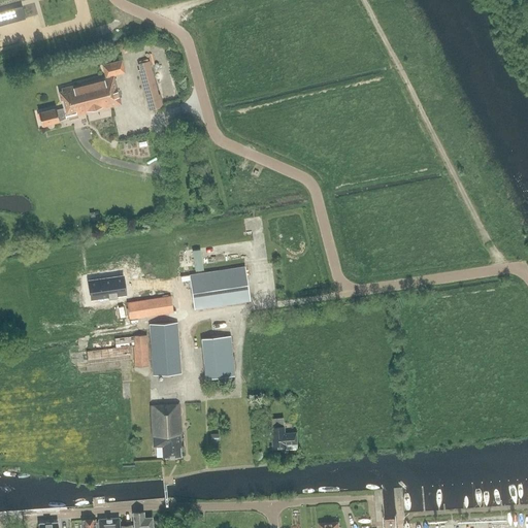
[(0,25),(26,18),(22,5),(0,11),(0,25)]
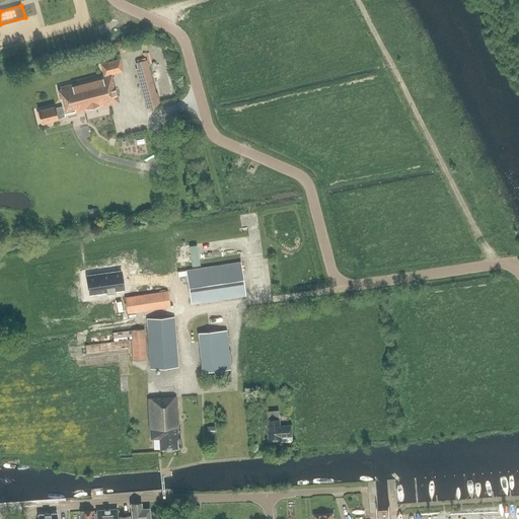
[(99,33),(108,30),(101,8),(92,11),(99,33)]
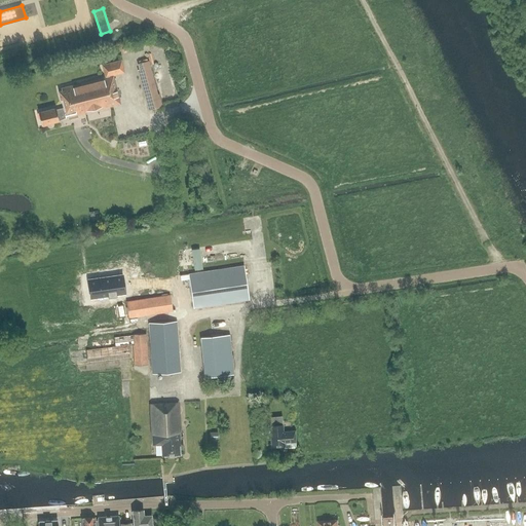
[(124,72),(121,60),(103,65),(106,77),(62,88),(62,90),(60,91),(64,108),(55,110),(55,108),(39,112),(42,125),(59,121),(59,118),(66,116),(66,118),(121,104),(114,75),(124,72)]
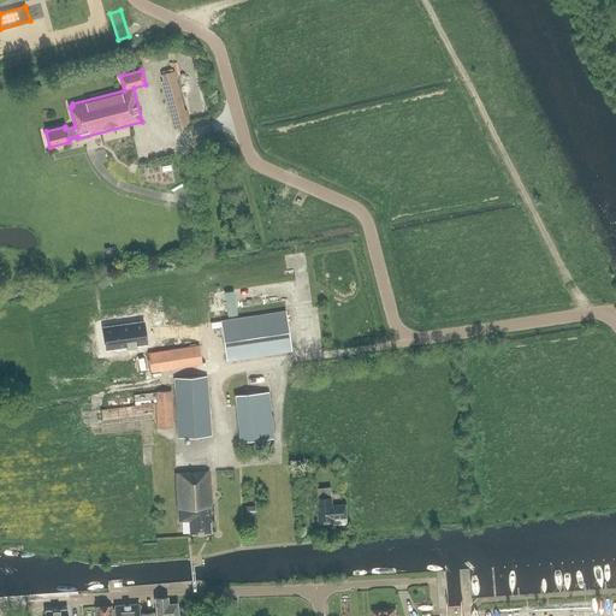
[(175,129),(190,124),(187,110),(185,110),(175,71),(163,75),(164,82),(161,82),(175,129)]
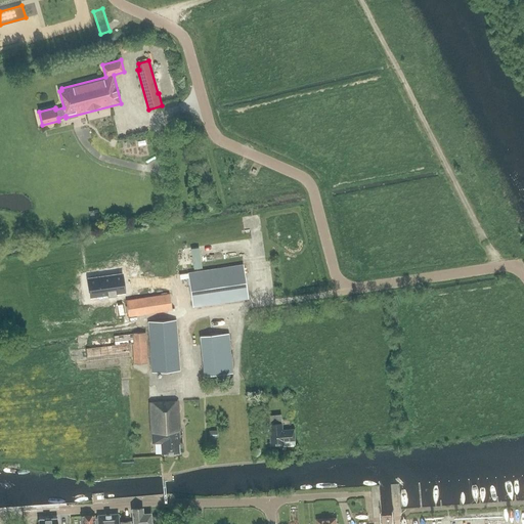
[(193,307),(248,299),(243,265),(188,273),(193,307)]
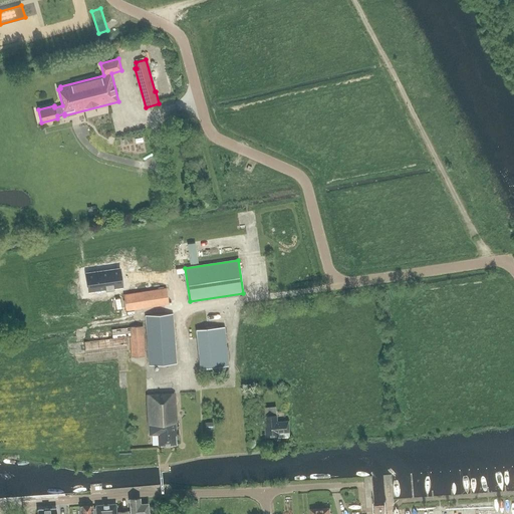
[(89,291),(122,286),(119,268),(86,273),(89,291)]
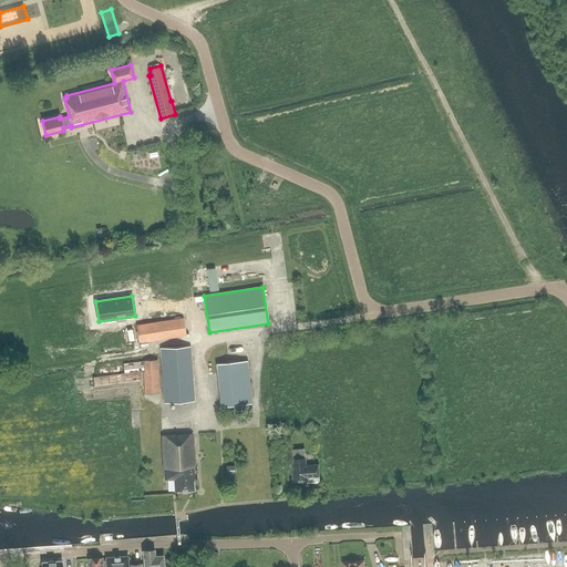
[(135,341),(184,336),(183,318),(134,323),(135,341)]
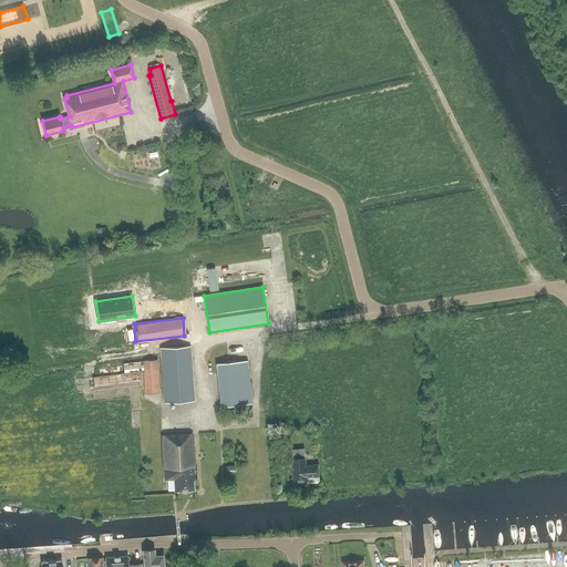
[(164,403),(194,402),(191,347),(161,348),(164,403)]
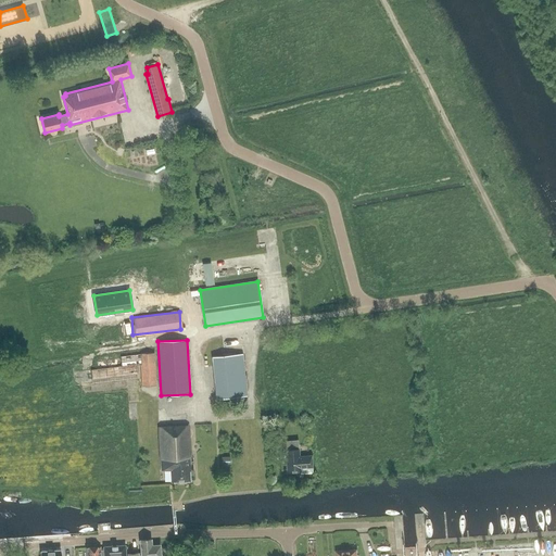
[(141,354),(141,355),(122,356),(123,365),(91,367),(92,381),(138,378),(137,366),(141,366),(142,387),(156,387),(154,353),(141,354)]
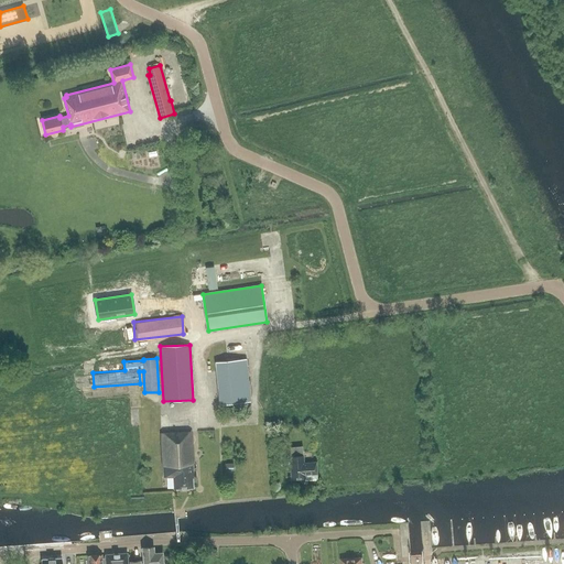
[(220,404),(251,402),(247,359),(216,362),(220,404)]
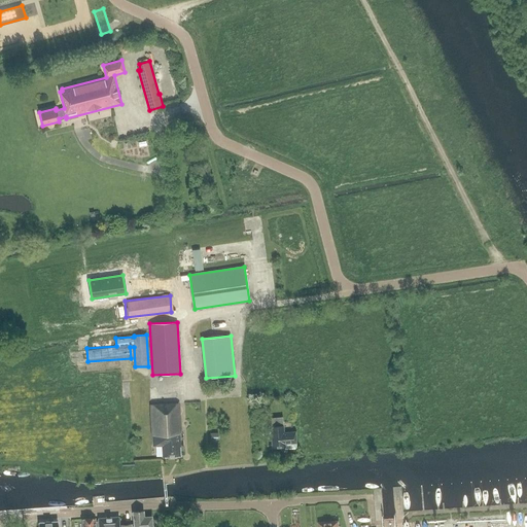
[(181,437),(179,402),(151,405),(151,414),(153,446),(163,446),(163,457),(181,456),(180,447),(184,447),(183,437),(181,437)]
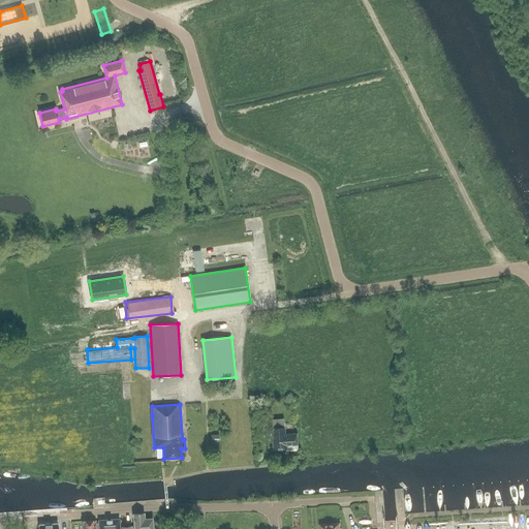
[(298,433),(297,433),(286,434),(284,428),(278,428),(279,431),(273,431),(274,449),(286,448),(286,450),(299,450),(298,445),(299,445),(298,433)]
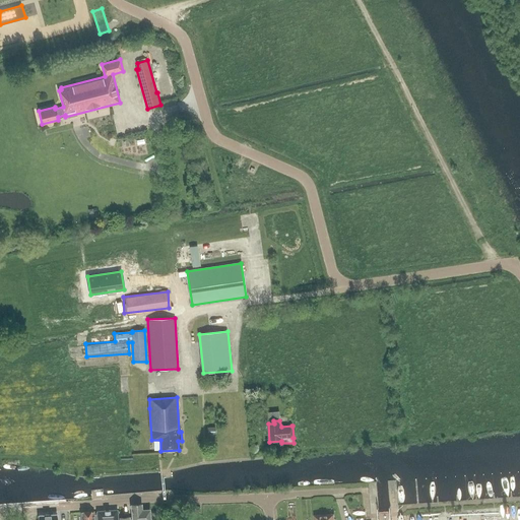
[(150,519),(150,509),(142,510),(142,505),(132,506),(132,519),(150,519)]
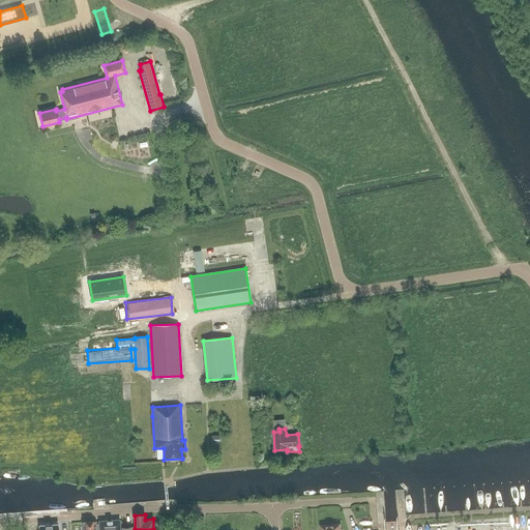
[(99,524),(96,524),(95,529),(120,529),(120,521),(120,520),(99,521),(99,524)]
